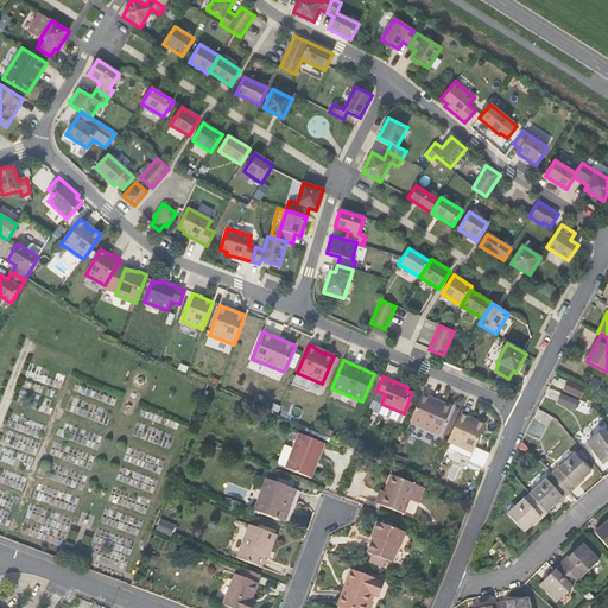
[(563,390),(581,399),(587,387),(569,379),(563,390)]
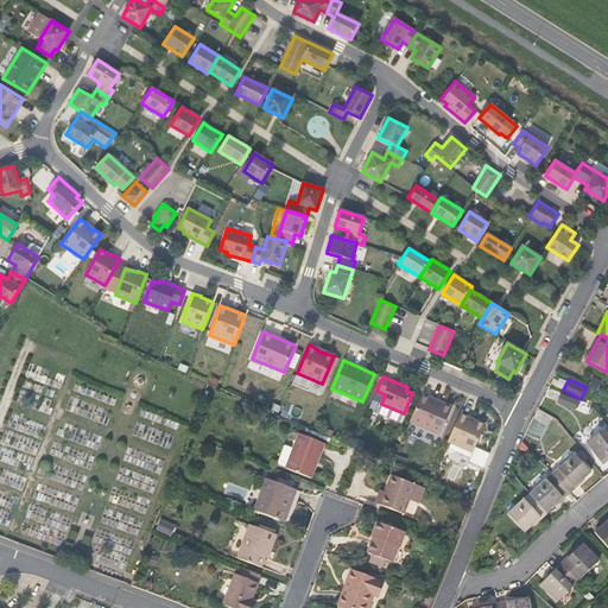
[(422,394),(410,423),(441,436),(453,407),(422,394)]
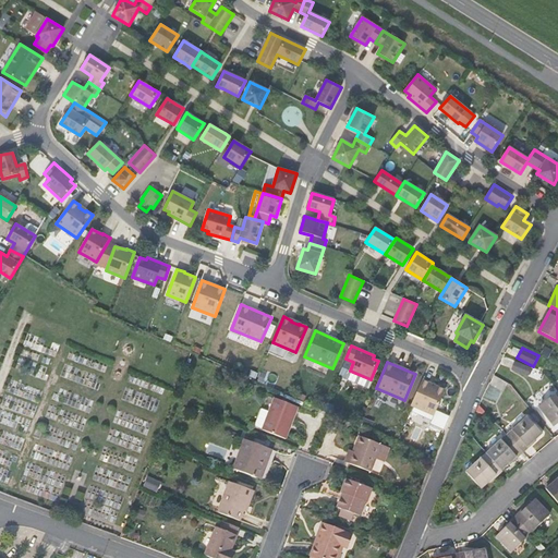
[(531,368),(516,362),(512,370),(528,376),(531,368)]
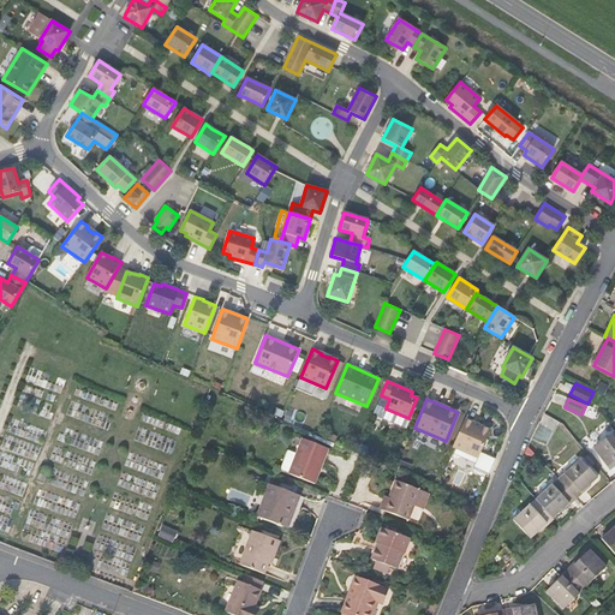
[(465,418),(453,447),(478,459),(490,430),(482,427),(482,428),(473,424),(473,422),(465,418)]
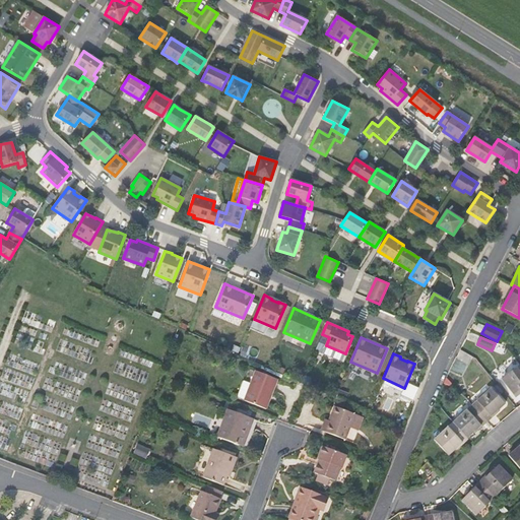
[(519,392),(519,367),(503,380),(515,396),(519,392)]
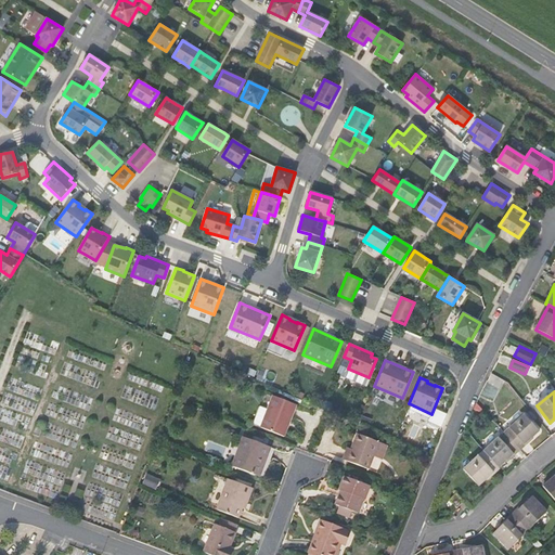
[(260,427),(282,436),(287,420),(291,421),(296,405),(273,396),(268,410),(260,407),(254,423),(261,426),(260,427)]
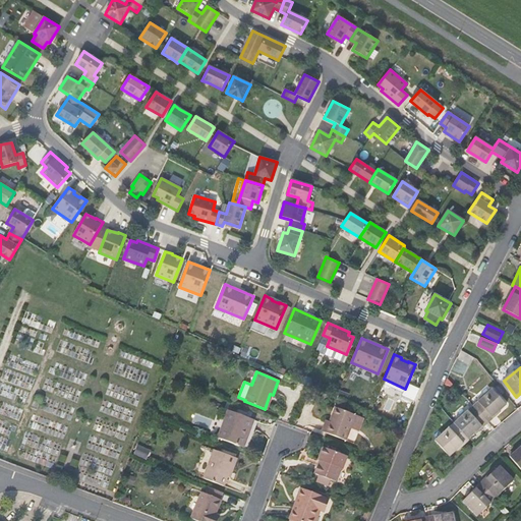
[(506,405),(491,389),(473,405),(487,421),(506,405)]
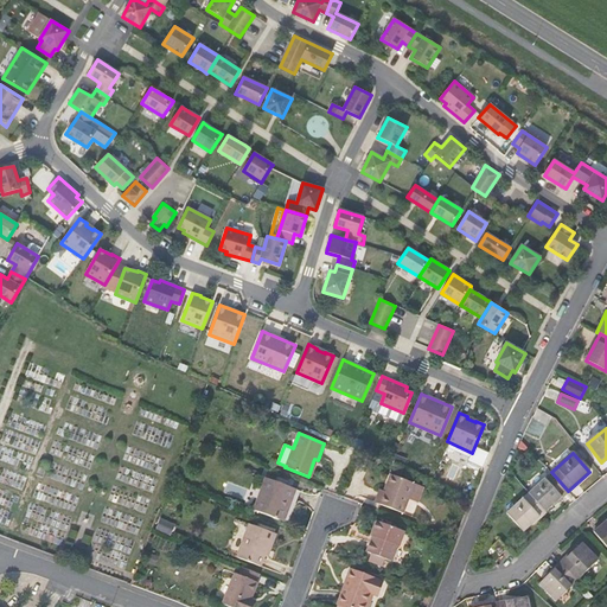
[(551,472),(529,492),(547,511),(568,491),(551,472)]
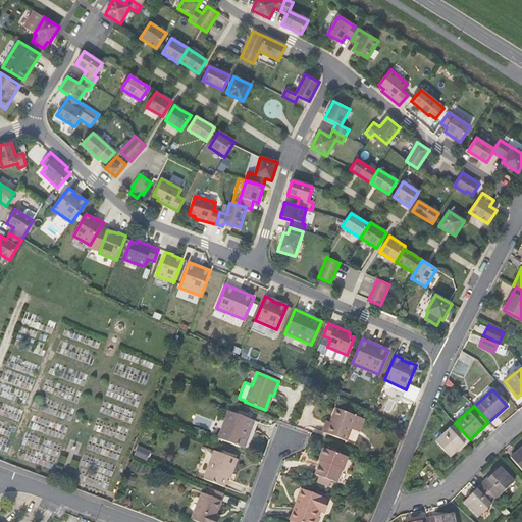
[(357,416),(335,408),(325,433),(347,441),(351,429),(357,416)]
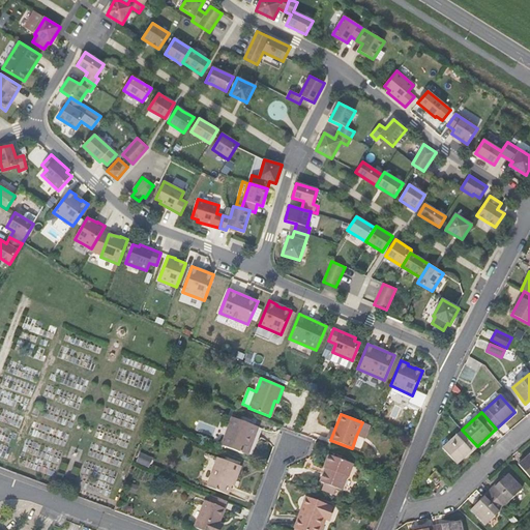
[(233,417),(223,446),(246,454),(258,427),(233,417)]
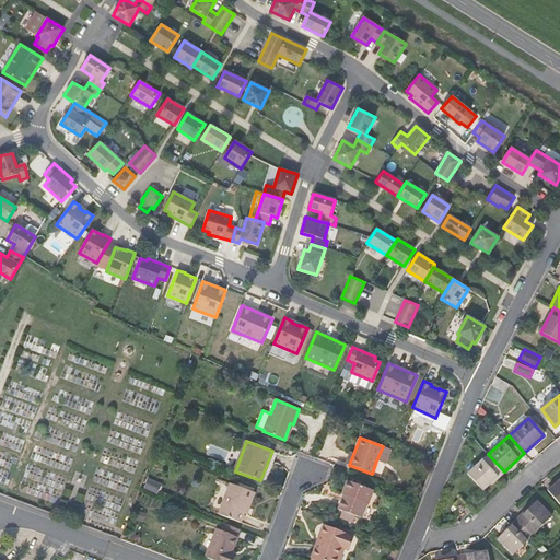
[(392,450),(383,446),(376,461),(386,465),(392,450)]
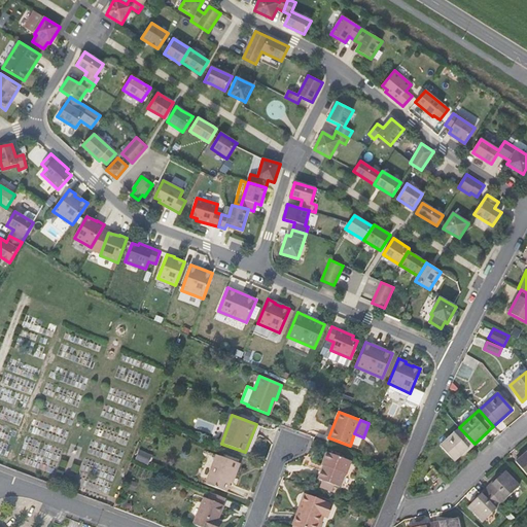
[(440,446),(454,461),(475,444),(459,427),(440,446)]
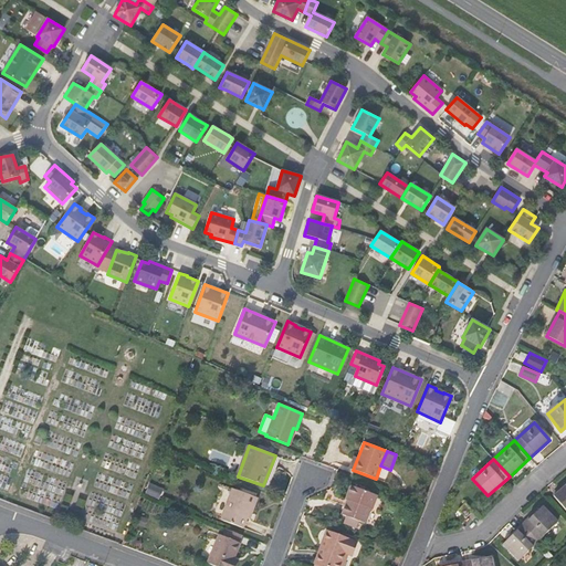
[(565,484),(554,496),(565,510),(565,484)]
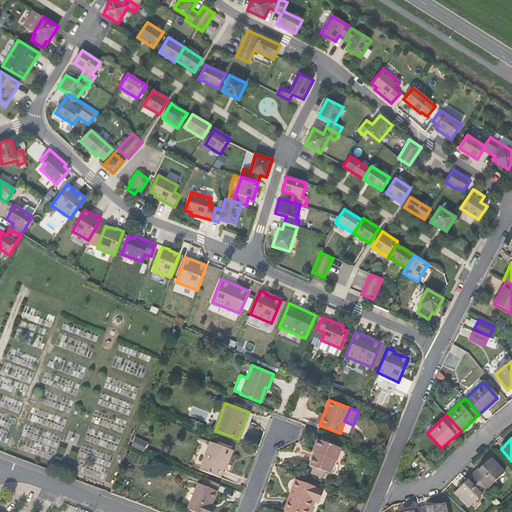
[(341,448),(318,440),(313,452),(314,453),(310,466),(313,467),(325,472),(330,473),(335,460),(336,461),(341,448)]
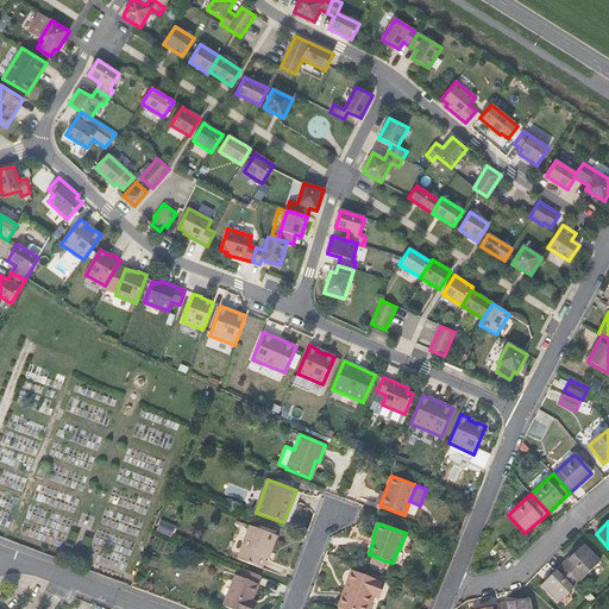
[(238,559),(262,569),(268,552),(270,553),(277,535),(250,526),(238,559)]
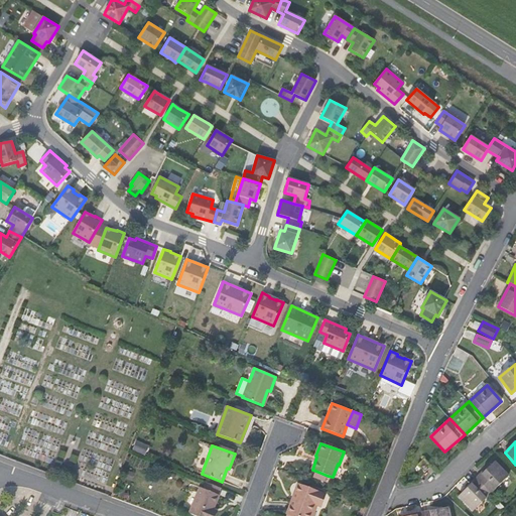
[(424,459),(417,465),(425,473),(431,467),(424,459)]
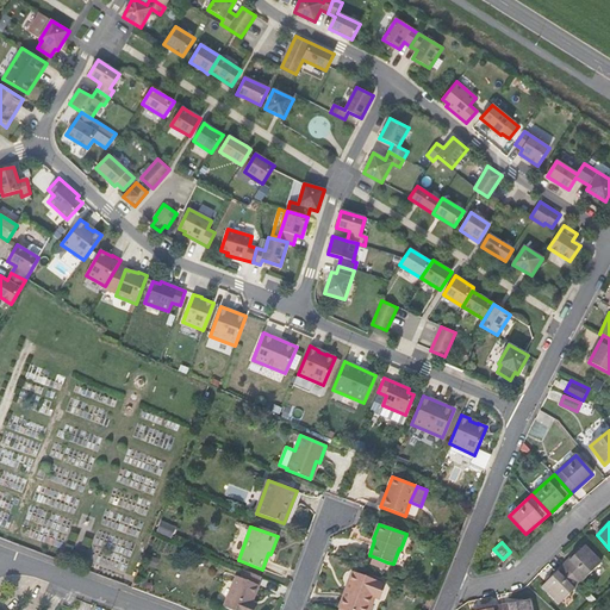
[(584,546),(564,566),(580,584),(601,562),(584,546)]
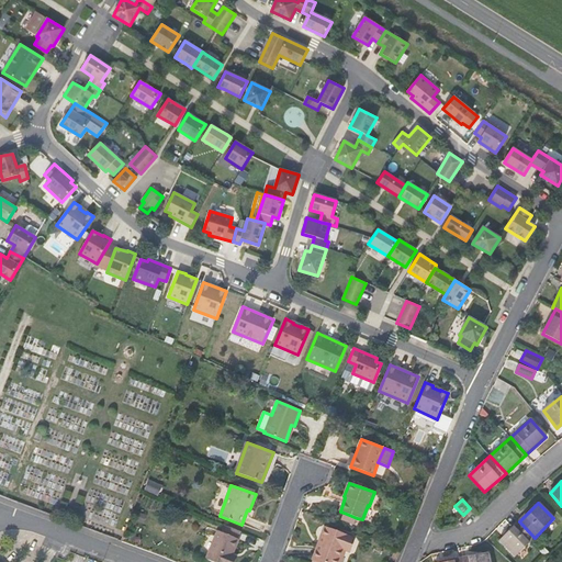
[(357,518),(344,513),(340,519),(353,524),(357,518)]
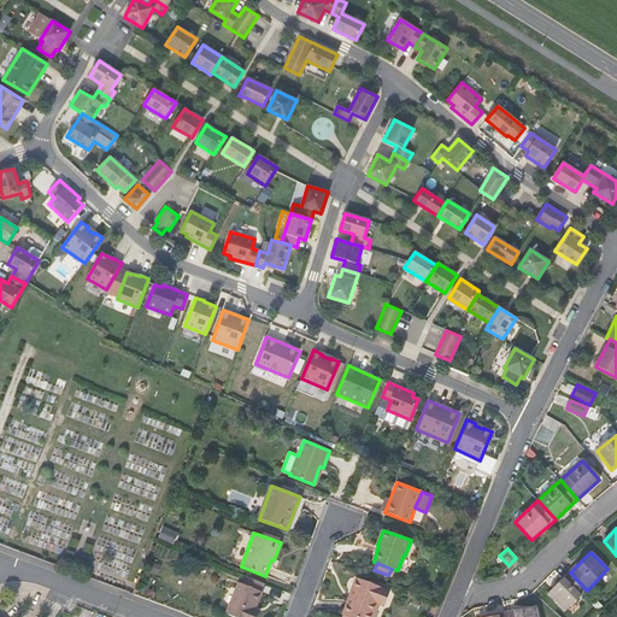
[(587,591),(570,573),(548,594),(565,611),(587,591)]
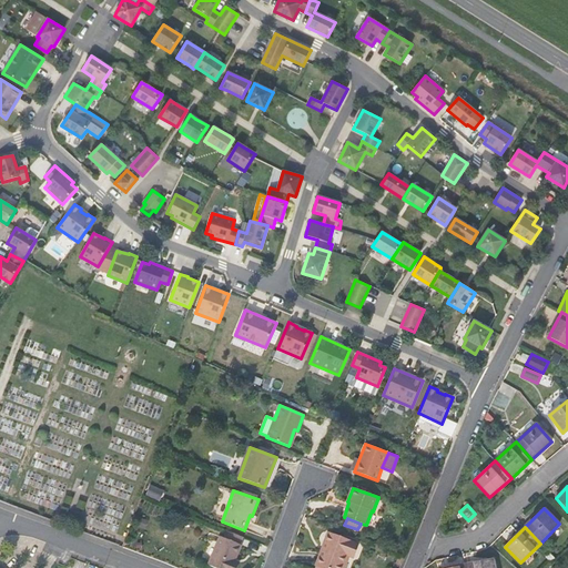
[(243,537),(227,531),(224,538),(240,545),(243,537)]
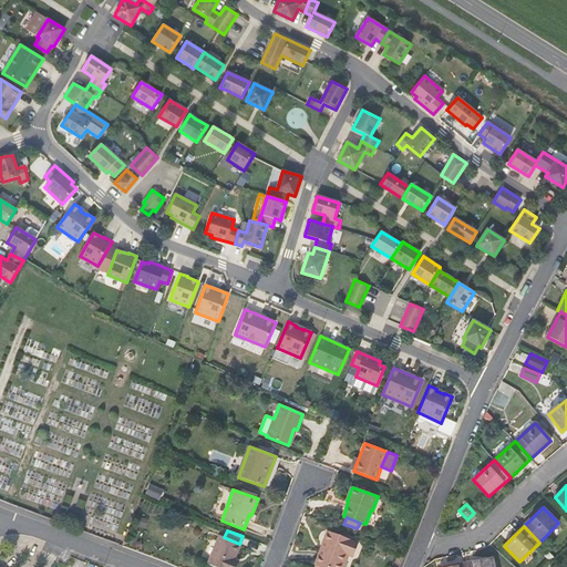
[(354,542),(330,533),(323,552),(321,550),(316,565),(321,566),(341,566),(346,554),(350,556),(354,542)]
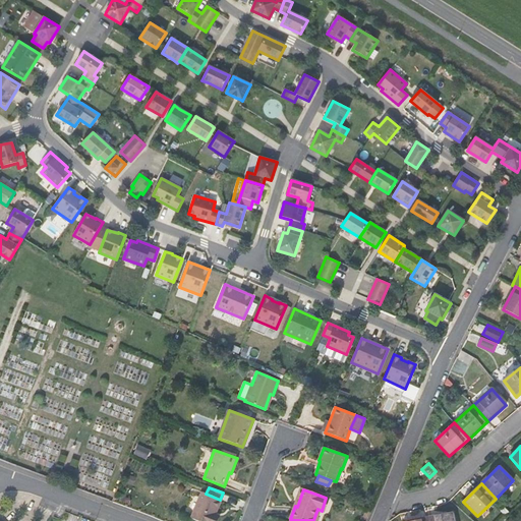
[(206,494),(203,491),(191,518),(197,520),(213,520),(216,515),(213,515),(216,508),(218,509),(221,500),(220,500),(206,494)]
